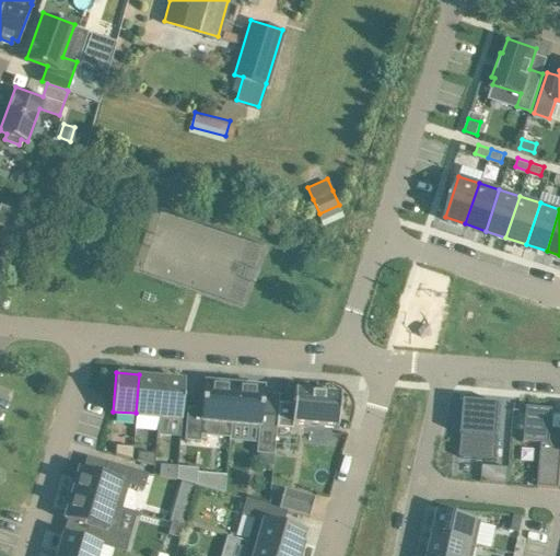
[(136,413),(158,415),(161,377),(139,374),(136,413)]
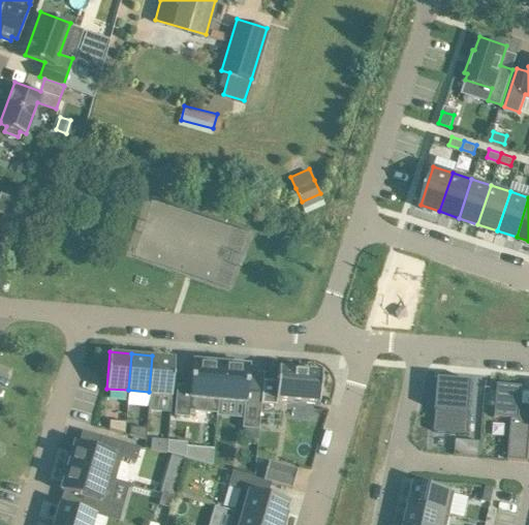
[(152,356),(149,392),(172,394),(175,357),(152,356)]
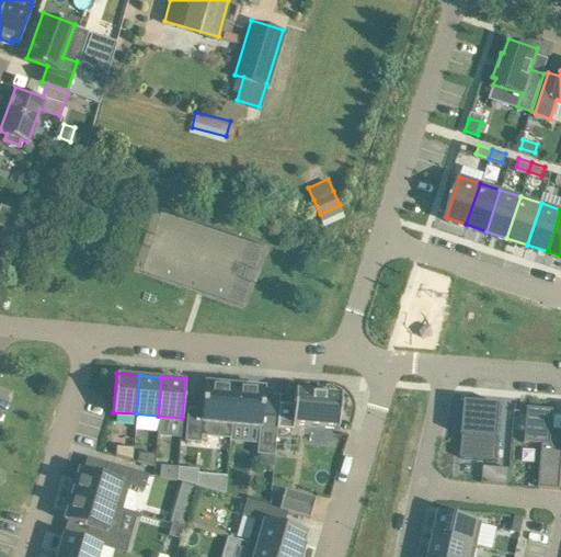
[(210,434),(229,435),(233,383),(224,382),(225,379),(209,377),(208,381),(204,381),(202,407),(187,406),(184,438),(201,440),(201,433),(210,434)]
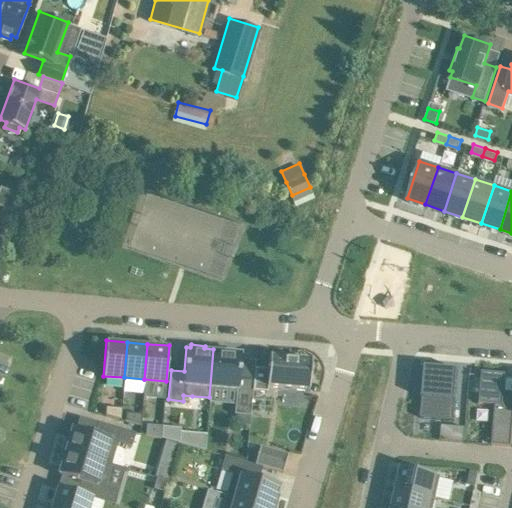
[(213,349),(209,397),(210,397),(211,385),(236,387),(234,412),(250,413),(252,388),(253,377),(239,376),(241,352),(237,351),(237,348),(223,347),(223,350),(213,349)]
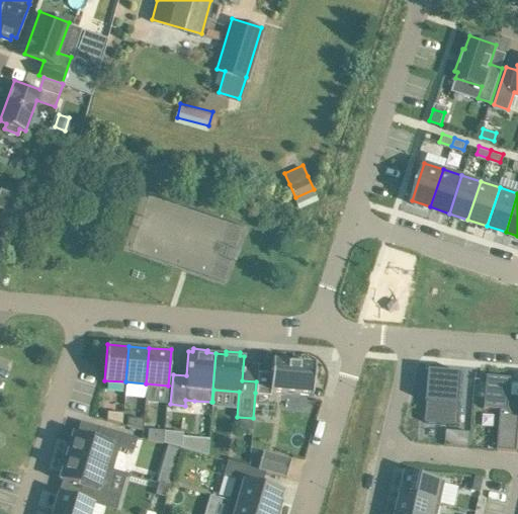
[(257,370),(256,381),(255,393),(271,395),(271,389),(313,392),(315,362),(272,358),(271,371),(257,370)]
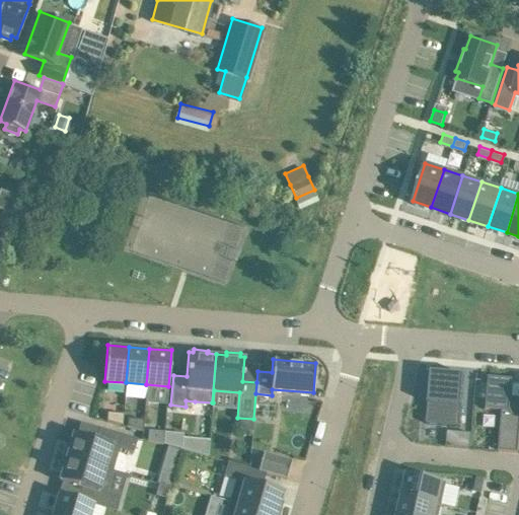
[(431,369),(427,421),(460,424),(462,401),(457,401),(458,395),(462,395),(464,372),(431,369)]
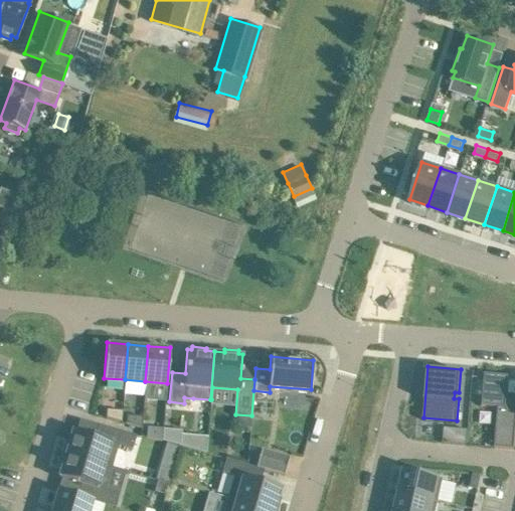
[(485,371),(482,403),(498,404),(495,445),(514,447),(514,438),(514,397),(507,397),(509,373),(485,371)]
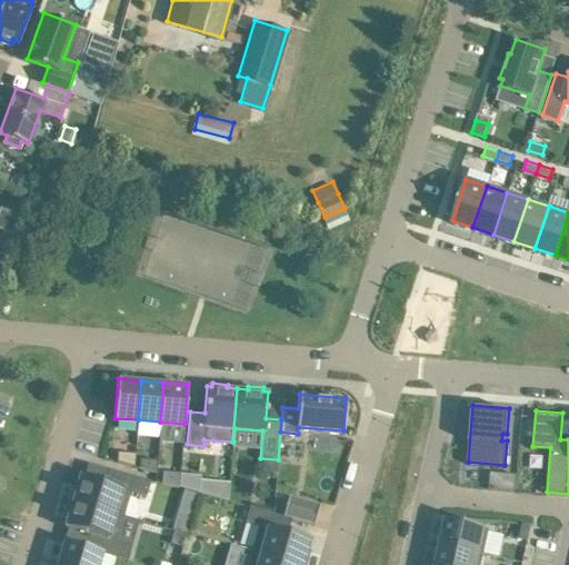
[(135,464),(136,452),(118,450),(117,459),(135,464)]
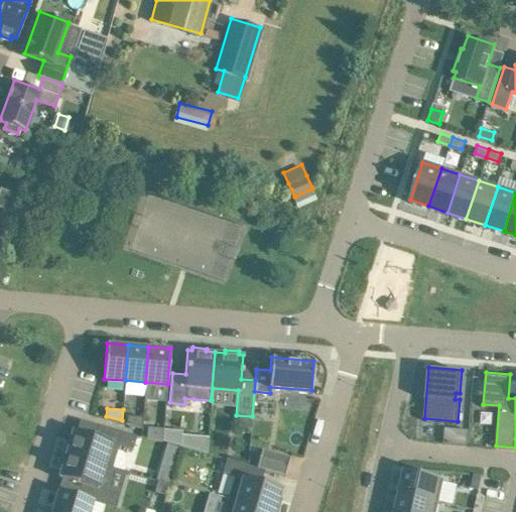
[(127,414),(126,421),(142,426),(143,415),(127,414)]
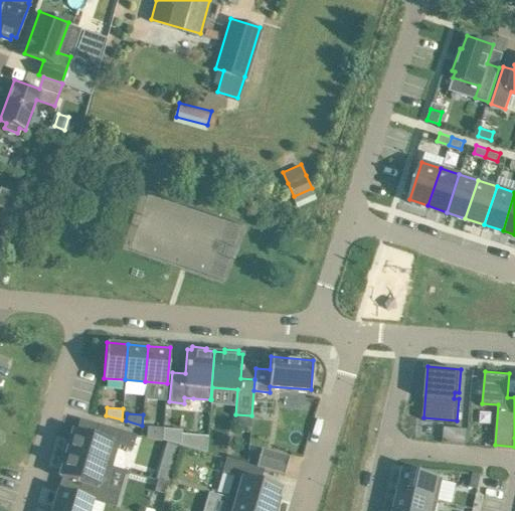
[(66,435),(62,450),(112,465),(119,443),(132,447),(136,433),(99,421),(95,435),(72,428),(69,436),(66,435)]
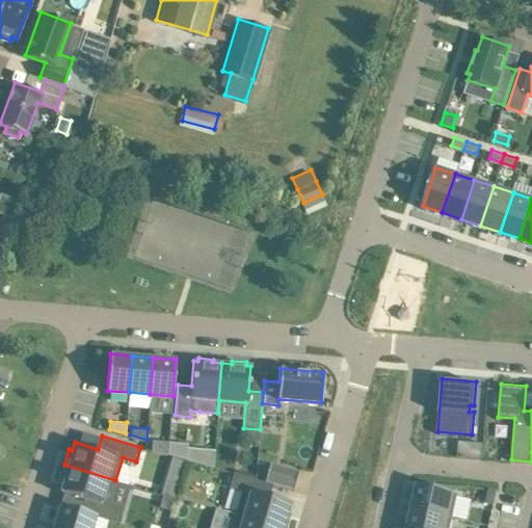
[(167,453),(168,440),(152,439),(152,441),(151,449),(167,453)]
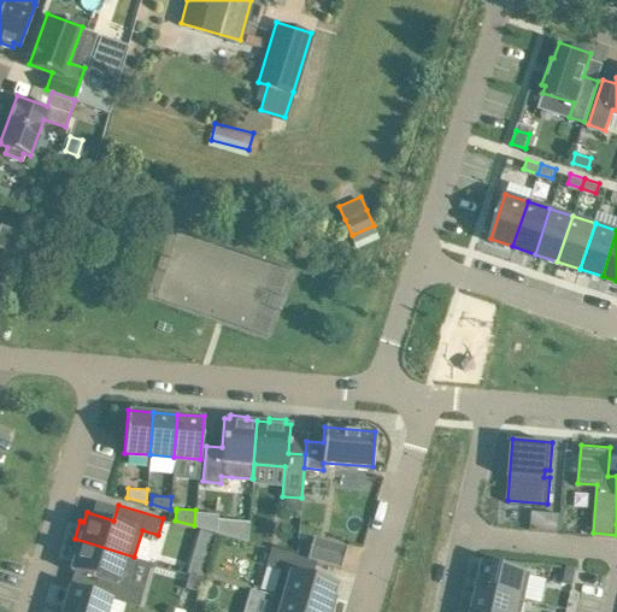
[(195,510),(194,525),(216,530),(217,515),(217,512),(195,510)]
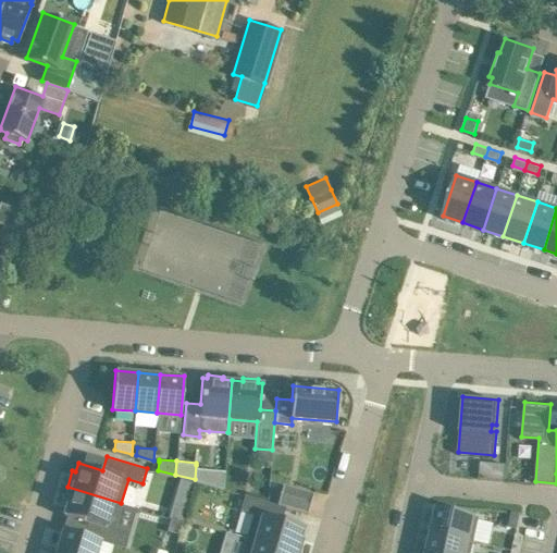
[(506,463),(493,462),(492,478),(504,479),(506,463)]
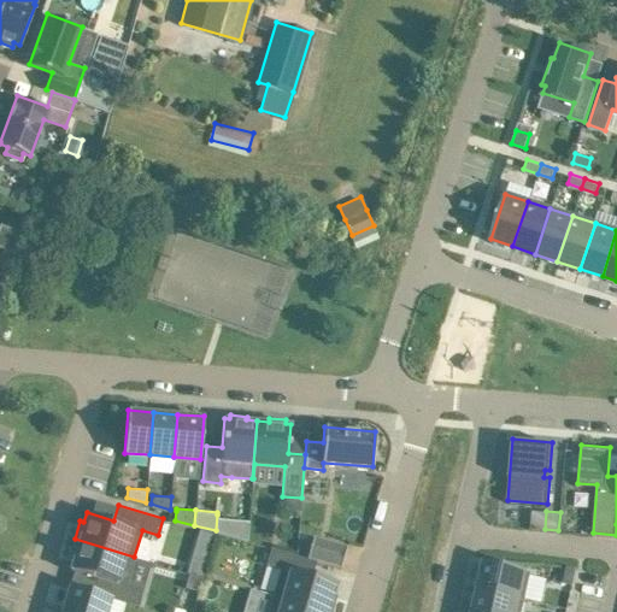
[(210,552),(216,530),(200,527),(194,547),(187,572),(203,576),(210,552)]
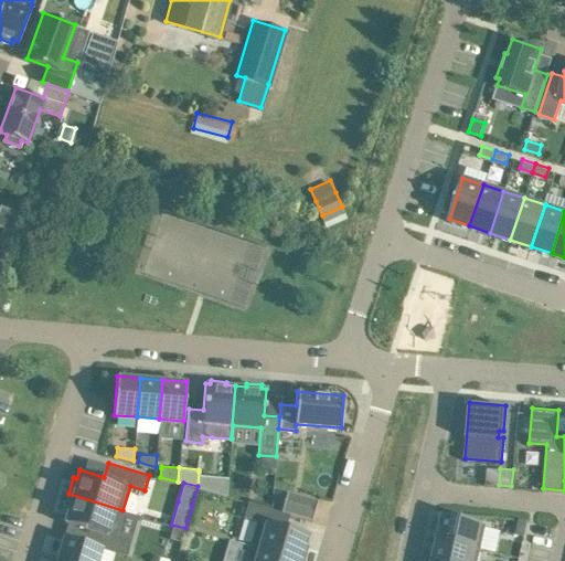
[(287,490),(281,510),(289,512),(311,519),(317,499),(287,490)]
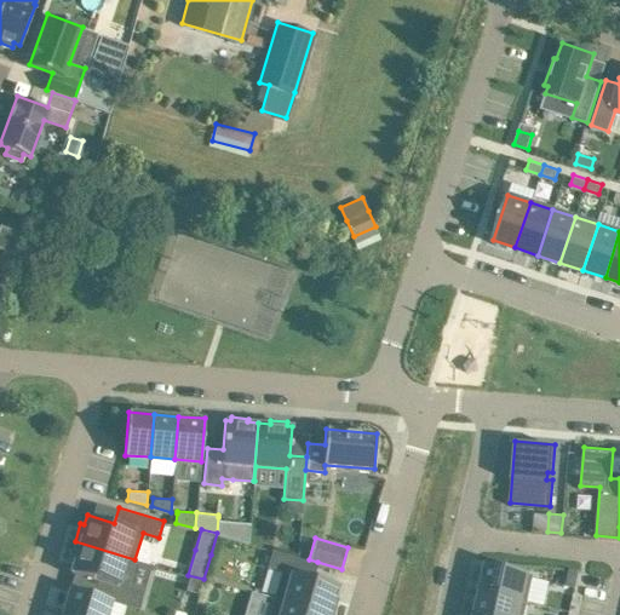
[(135,559),(75,541),(70,561),(74,561),(70,572),(98,579),(93,595),(112,599),(138,607),(143,591),(127,586),(135,559)]
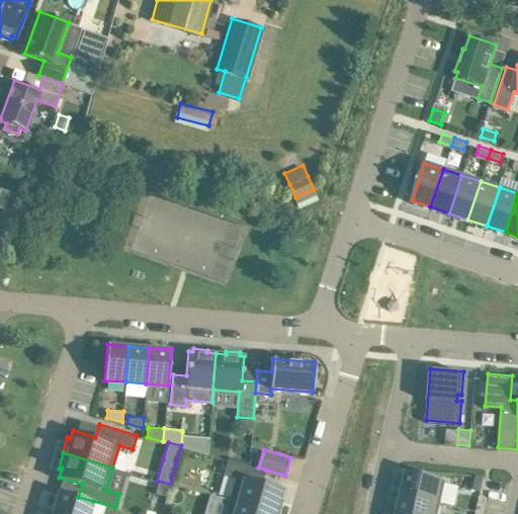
[(229,499),(278,513),(282,498),(279,497),(282,489),(261,483),(265,469),(228,459),(224,473),(236,477),(229,499)]
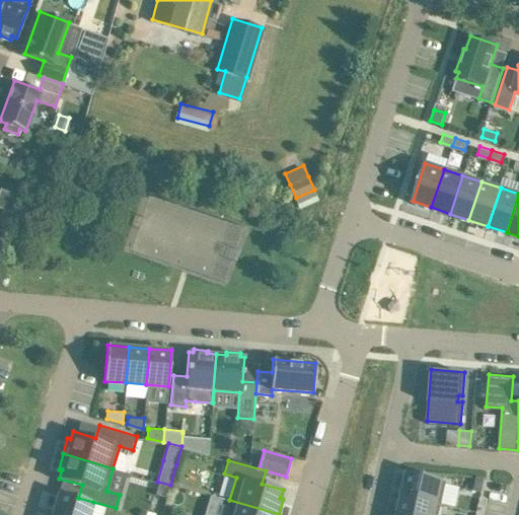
[(402,494),(442,503),(447,481),(408,471),(402,494)]
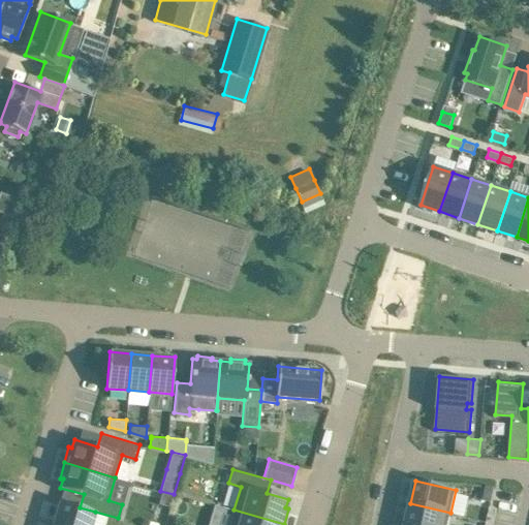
[(486,484),(483,498),(491,500),(494,486),(486,484)]
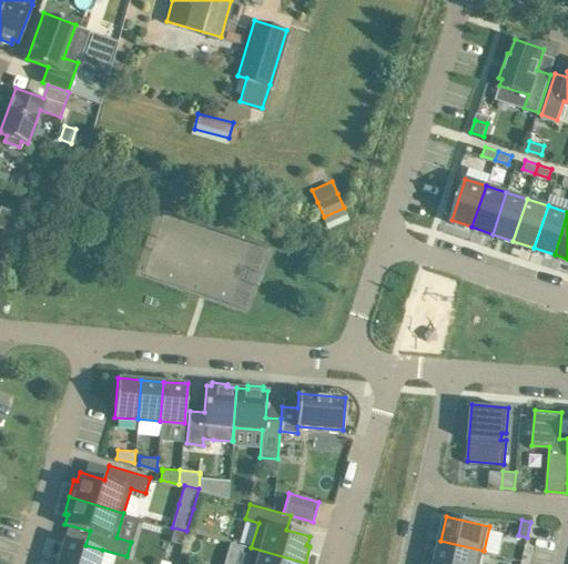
[(174,529),(171,539),(183,542),(185,531),(174,529)]
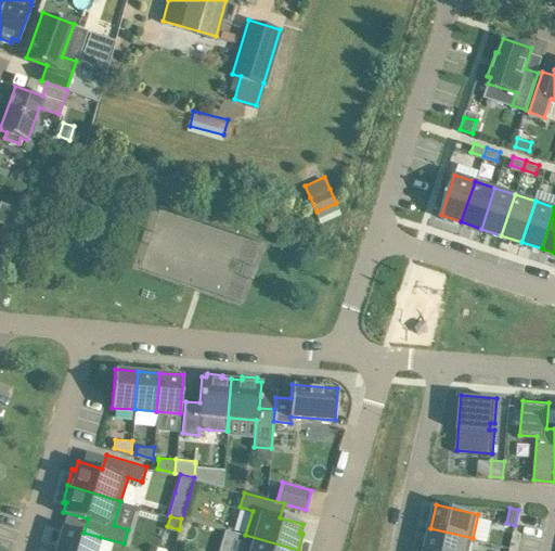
[(62,526),(55,550),(95,550),(100,537),(62,526)]
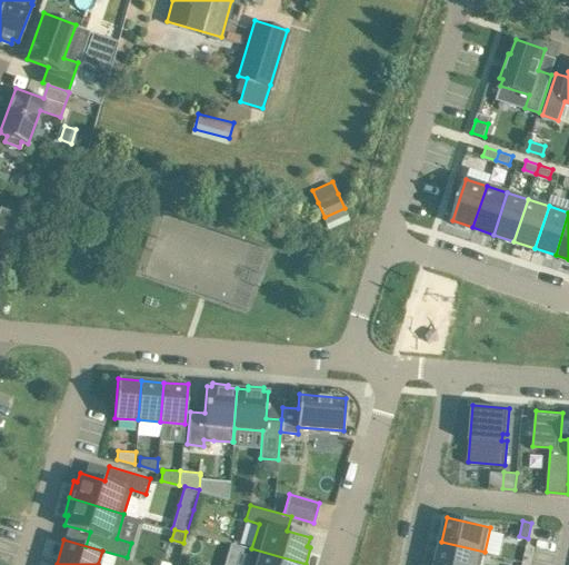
[(436,564),(480,564),(485,552),(441,542),(436,564)]
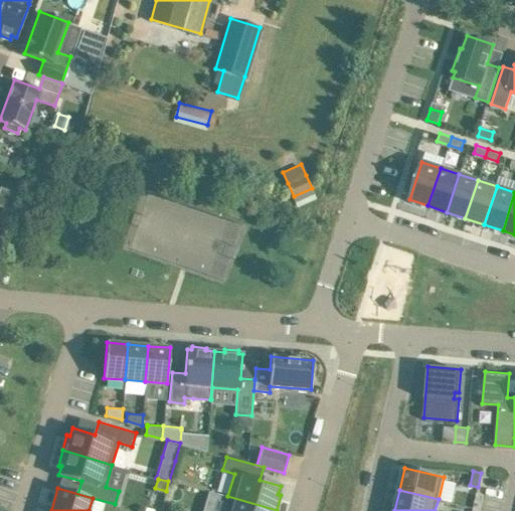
[(276,510),(277,510),(227,496),(222,510),(276,510)]
